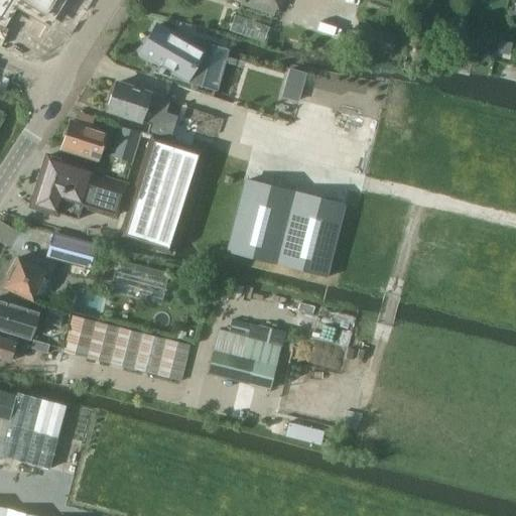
[(0,0),(0,15),(9,0),(18,0),(45,16),(55,0),(0,0)]
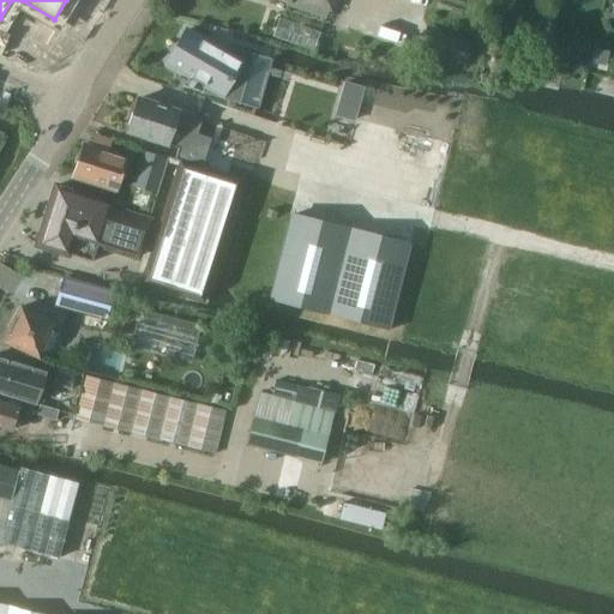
[(280,0),(289,2),(289,0),(301,0),(330,10),(332,0),(280,0)]
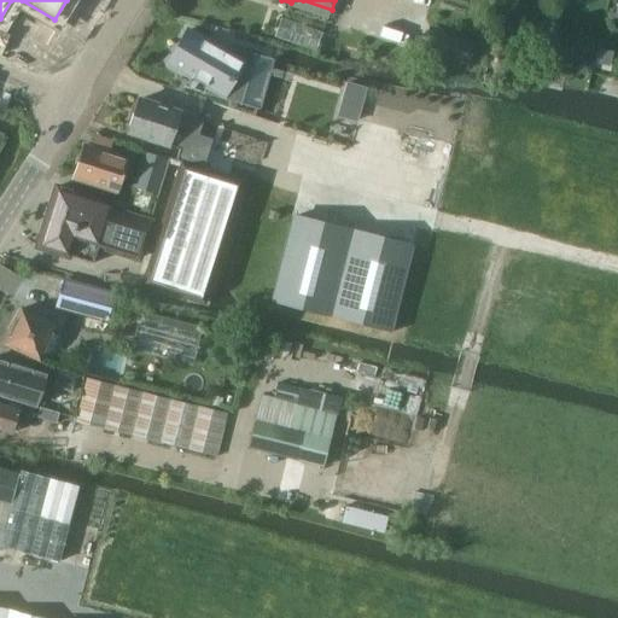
[(280,18),(274,36),(315,50),(321,31),(280,18)]
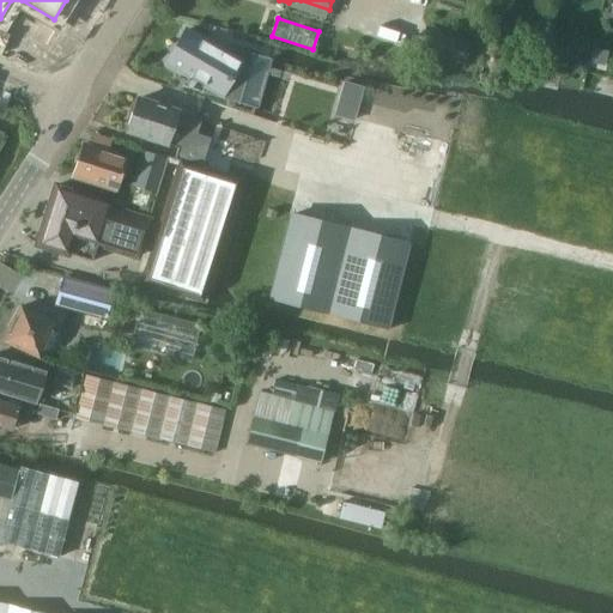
[(186,30),(167,64),(205,85),(200,92),(240,104),(254,54),(226,46),(224,52),(186,30)]
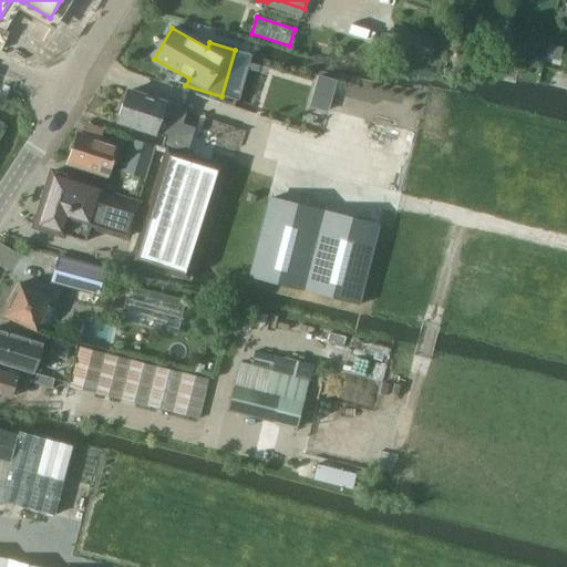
[(529,50),(526,63),(539,66),(543,53),(529,50)]
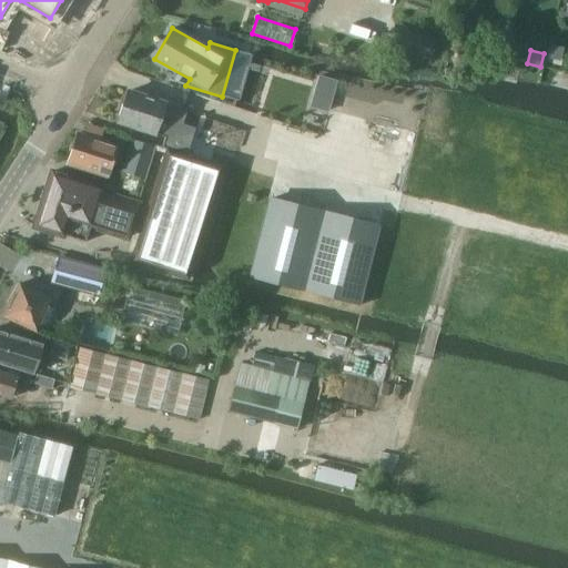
[(127,91),(117,121),(164,137),(161,146),(162,148),(163,145),(185,153),(194,127),(181,122),(185,110),(163,103),(127,91)]
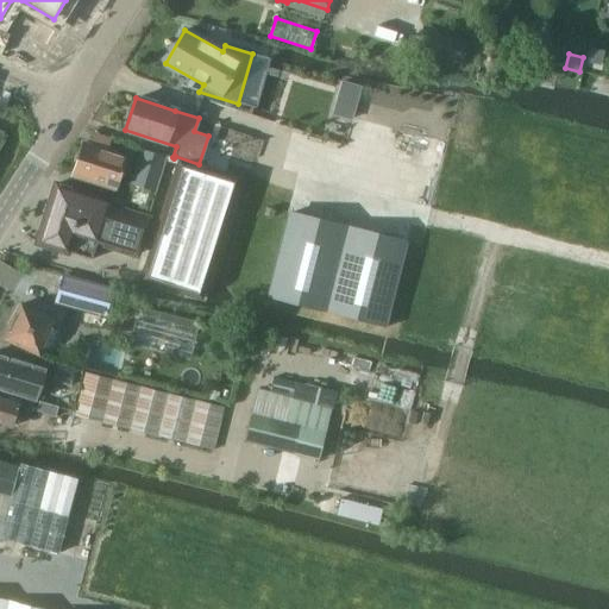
[(126,157),(83,144),(73,177),(115,190),(126,157)]
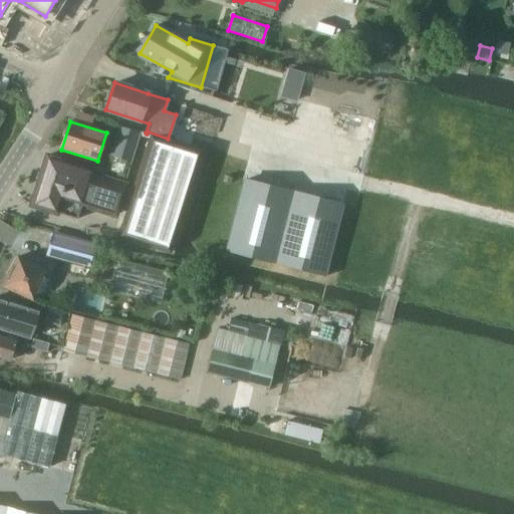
[(119,126),(110,156),(130,162),(140,133),(119,126)]
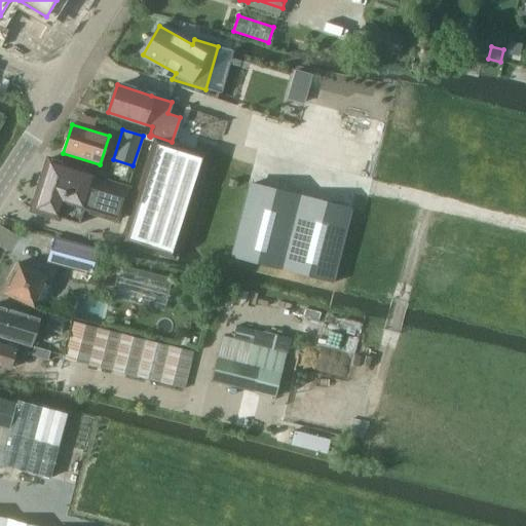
[(173,256),(203,156),(154,141),(123,240),(173,256)]
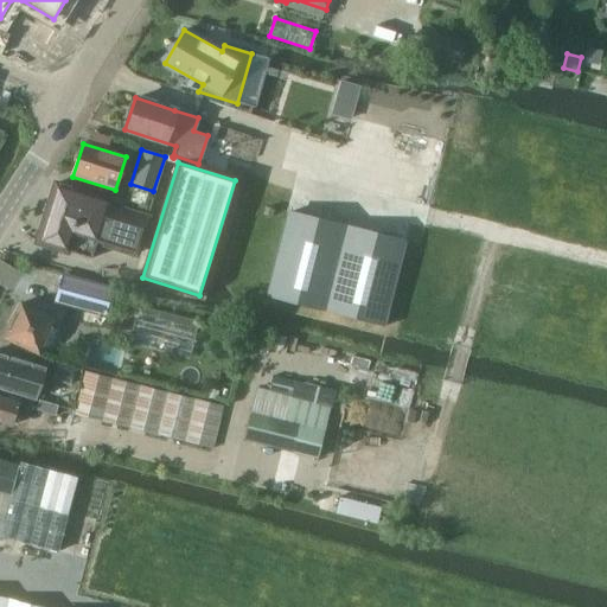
[(109,200),(69,187),(55,184),(36,242),(66,251),(66,250),(91,259),(96,242),(135,254),(147,218),(108,205),(109,200)]
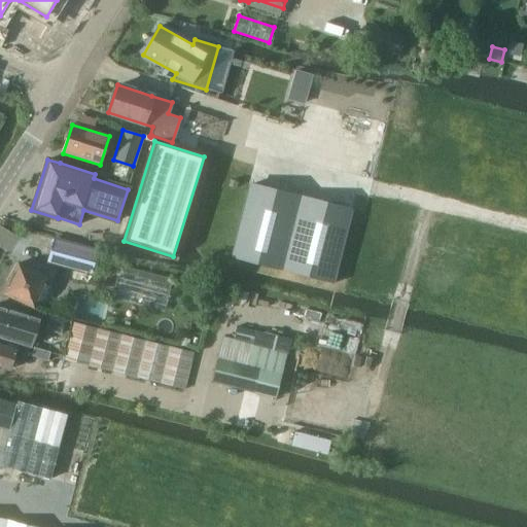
[(334,284),(353,209),(249,183),(231,257),(334,284)]
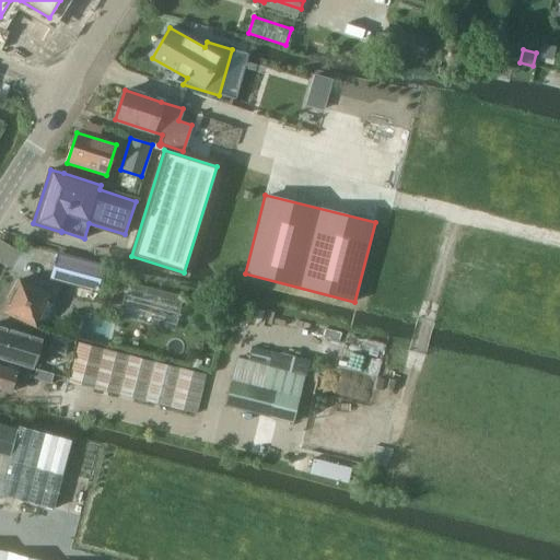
[(61,258),(54,283),(96,295),(103,270),(61,258)]
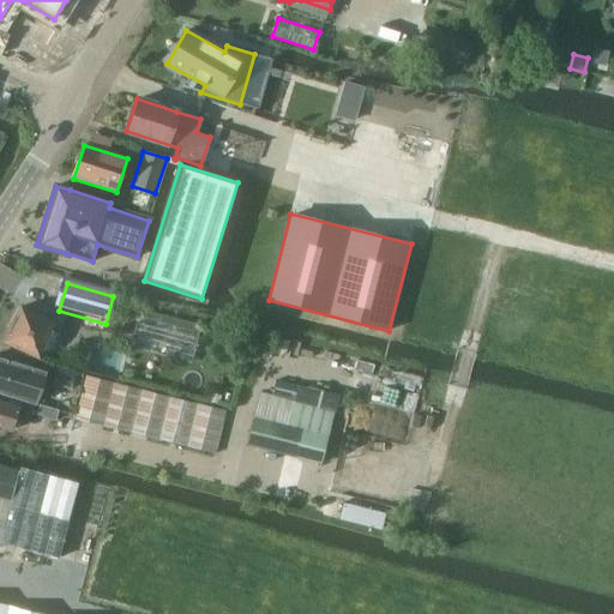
[(4,342),(38,359),(52,331),(58,333),(66,317),(40,305),(36,314),(20,307),(4,342)]
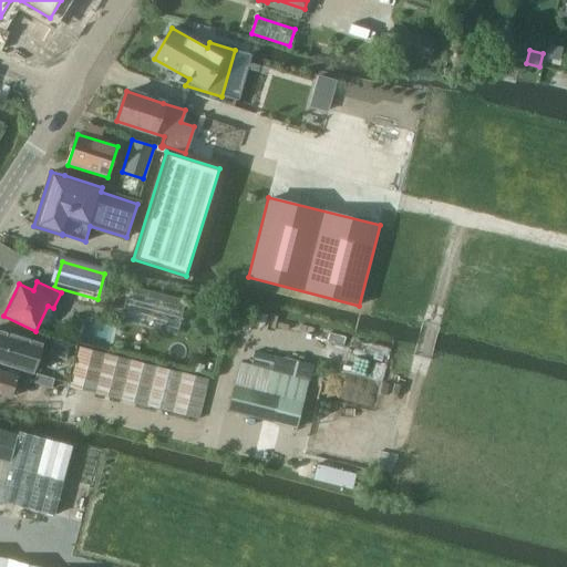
[(130,286),(121,321),(177,336),(186,300),(130,286)]
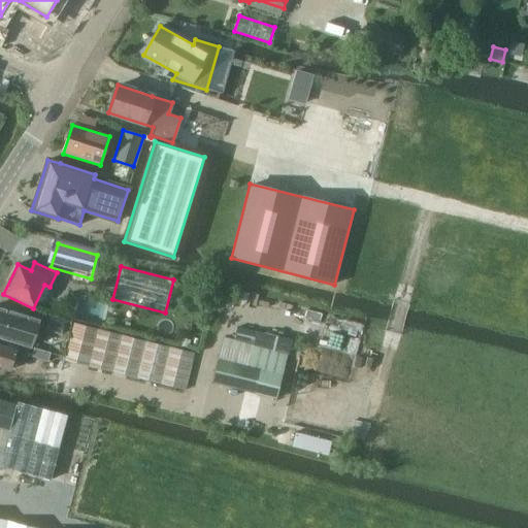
[(0,344),(28,354),(35,329),(37,320),(0,308),(0,344)]
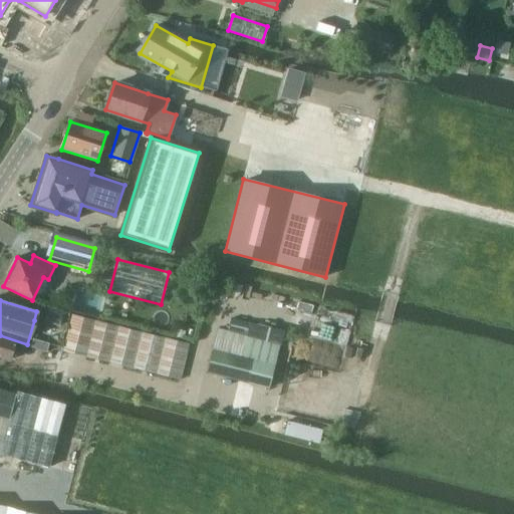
[(50,307),(45,321),(59,326),(63,311),(50,307)]
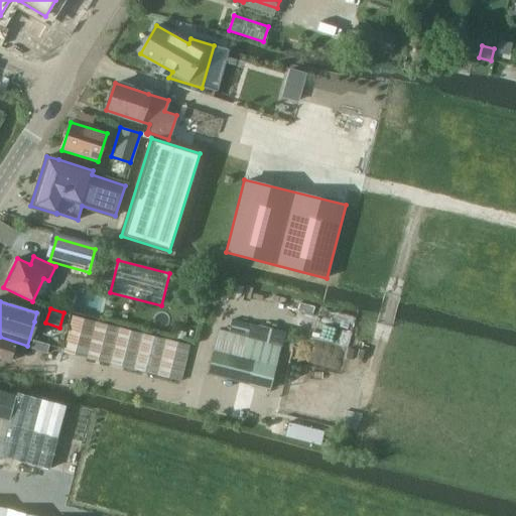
[(188,345),(72,315),(62,353),(179,381),(188,345)]
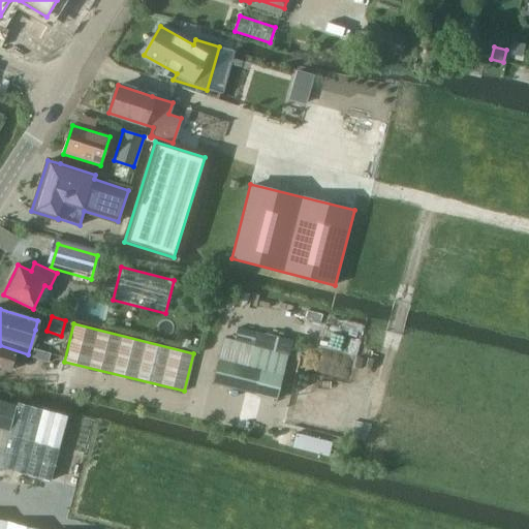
[(277,399),(288,354),(250,345),(253,332),(237,329),(234,341),(223,339),(212,383),(277,399)]
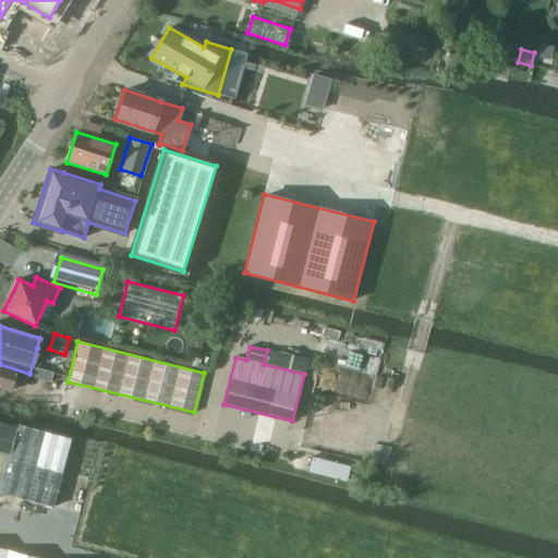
[(29,374),(0,364),(0,388),(11,391),(14,380),(26,384),(29,374)]
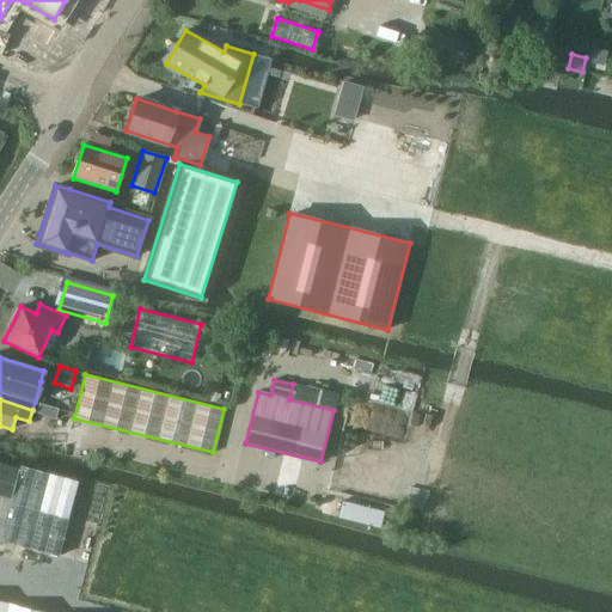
[(40,403),(36,414),(55,418),(59,409),(40,403)]
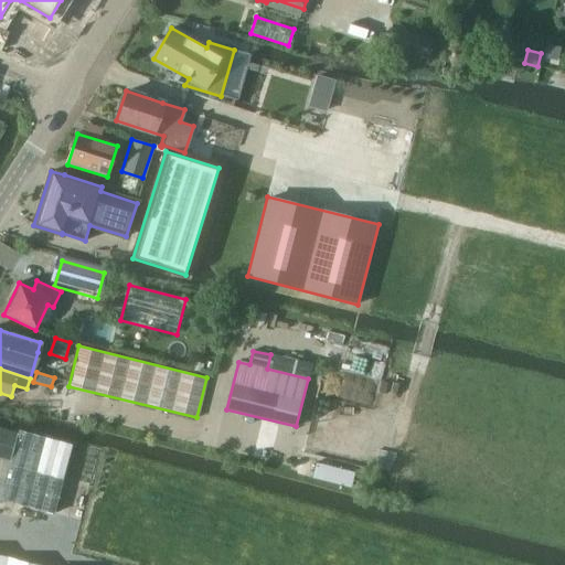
[(0,458),(10,461),(17,434),(0,428),(0,458)]
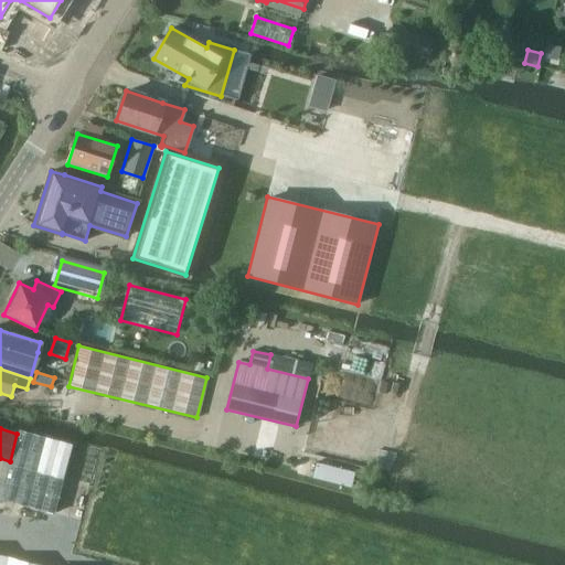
[(18,430),(17,434),(10,461),(0,497),(53,511),(72,445),(18,430)]
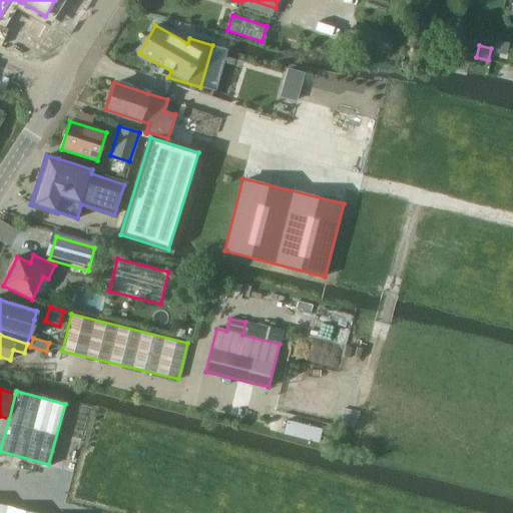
[(0,512),(37,512),(0,503),(0,512)]
